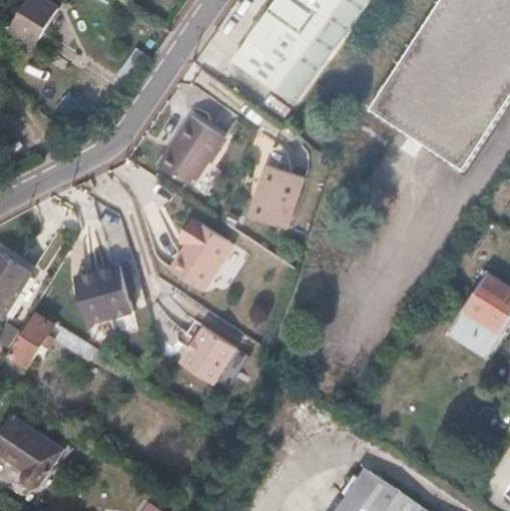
[(58,4),(51,0),(25,0),(9,30),(35,45),(58,4)]
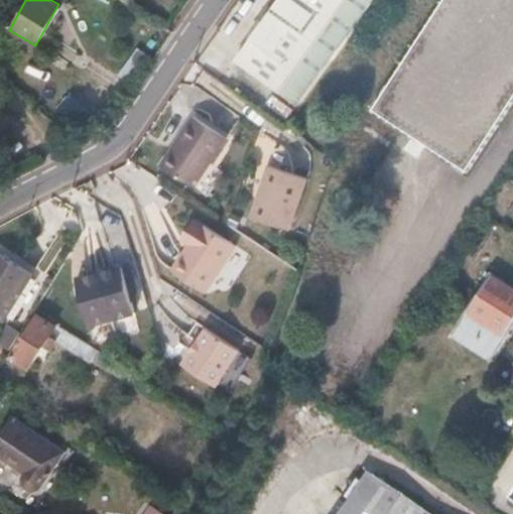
[(270,0),(227,59),(272,92),(339,0),(270,0)]
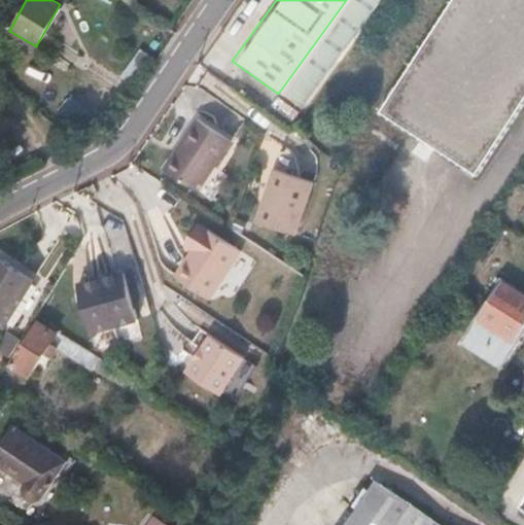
[(523,96),(523,0),(450,0),(376,112),(472,177),(523,96)]
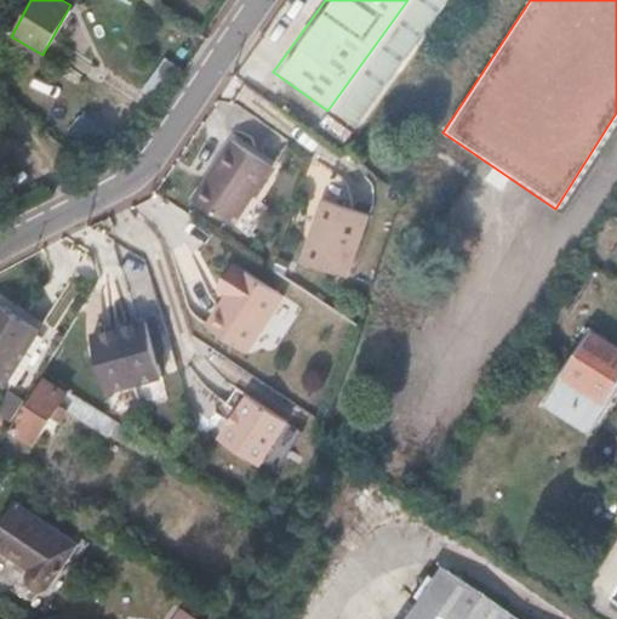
[(267,165),(226,138),(187,200),(228,226),(267,165)]
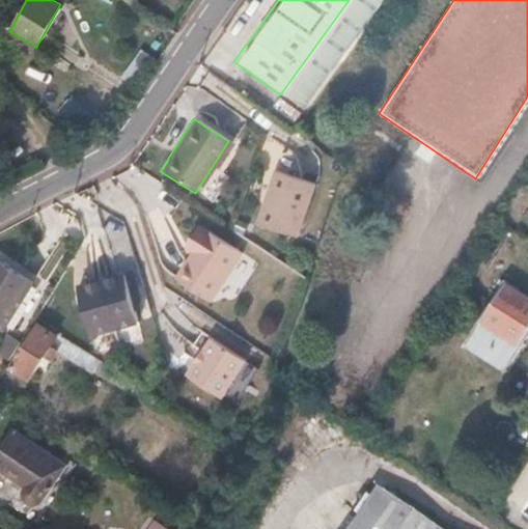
[(310,183),(270,169),(252,222),(293,235),(310,183)]
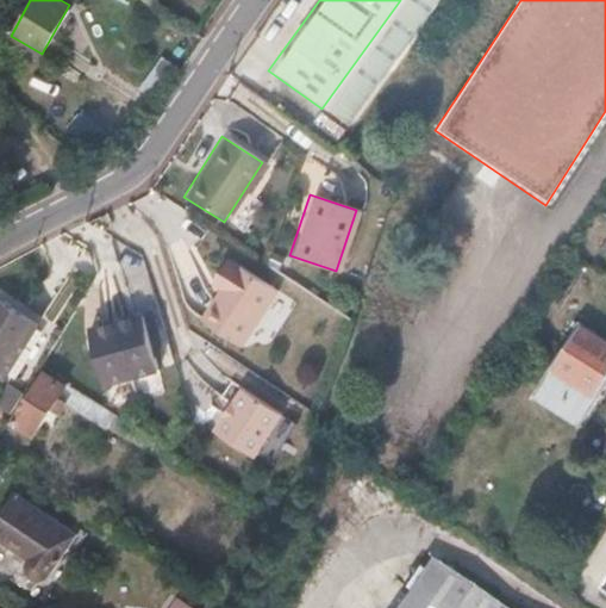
[(211,285),(220,290),(200,323),(238,347),(274,291),(226,260),(211,285)]
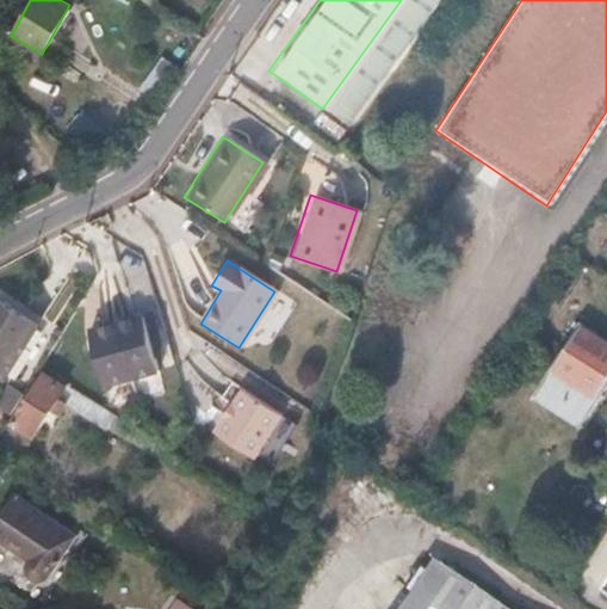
[(38,327),(0,302),(0,375),(5,379),(38,327)]
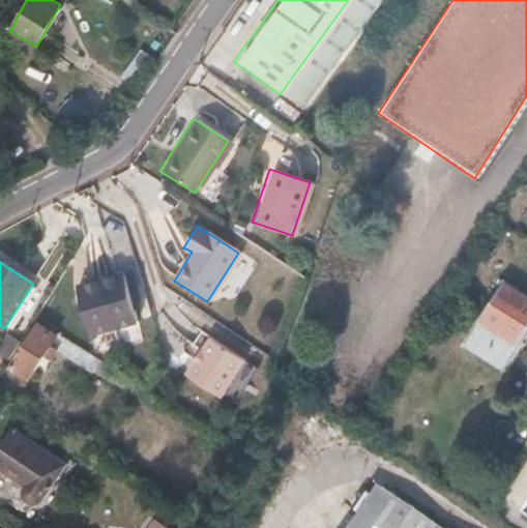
[(126,272),(98,282),(113,331),(134,324),(129,311),(137,308),(130,289),(133,289),(126,272)]
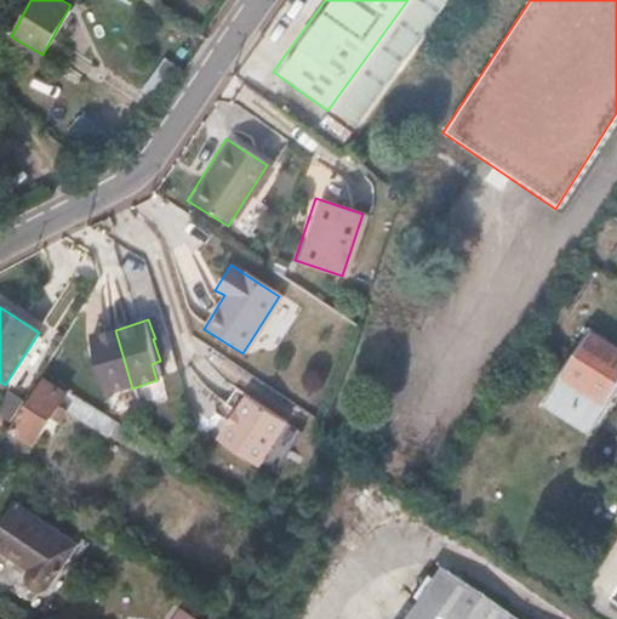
[(616,391),(616,341),(595,328),(565,375),(610,403),(616,391)]
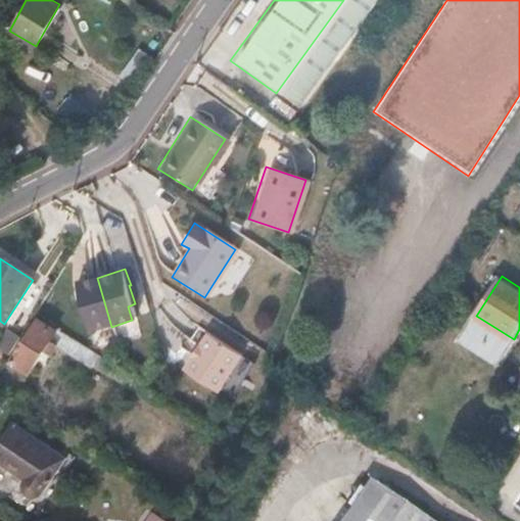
[(97,278),(69,286),(86,335),(111,327),(97,278)]
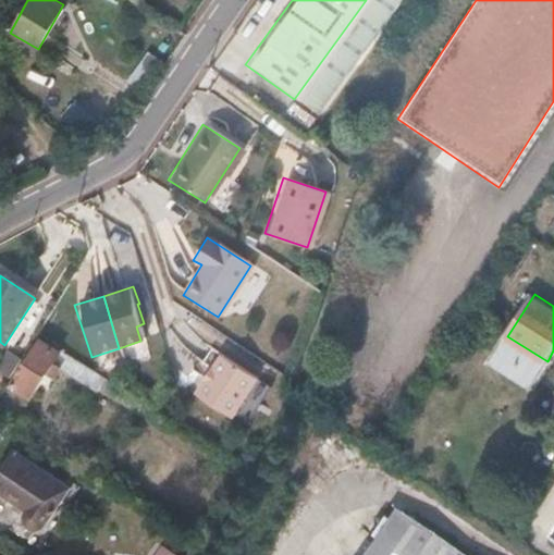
[(548,361),(507,336),(490,362),(531,387),(548,361)]
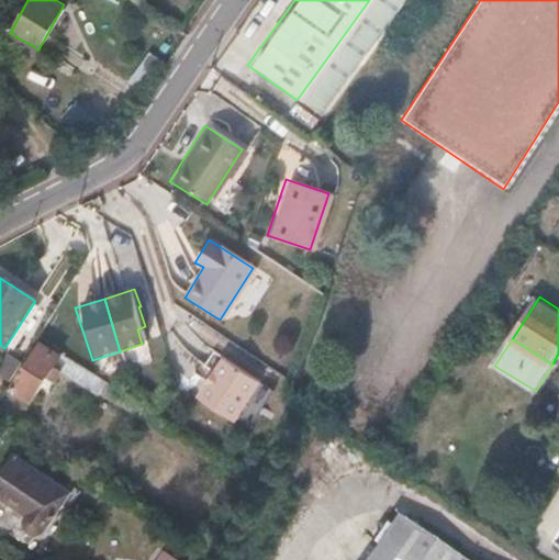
[(51,379),(57,369),(105,399),(107,395),(148,421),(155,411),(113,385),(58,351),(57,356),(37,344),(10,388),(30,400),(45,376),(51,379)]
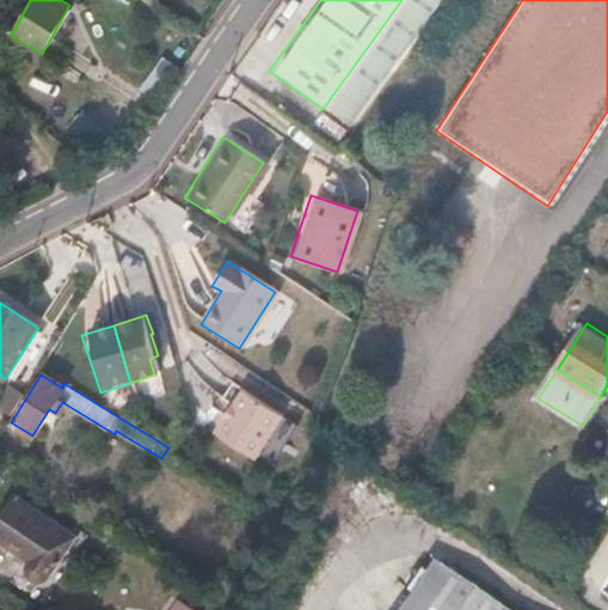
[(219,418),(223,420),(214,434),(252,459),(280,416),(243,391),(232,407),(227,404),(219,418)]
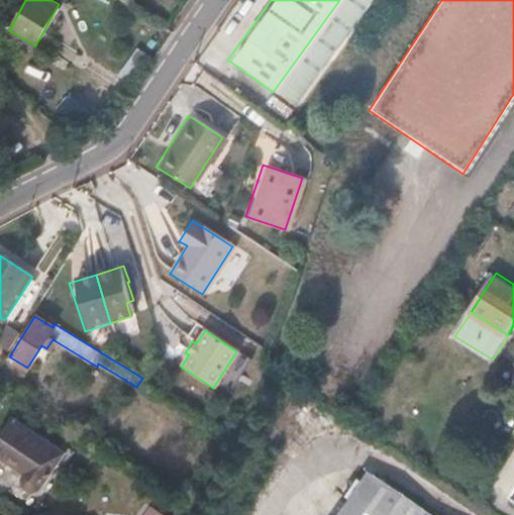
[(42,396),(30,388),(25,396),(37,404),(42,396)]
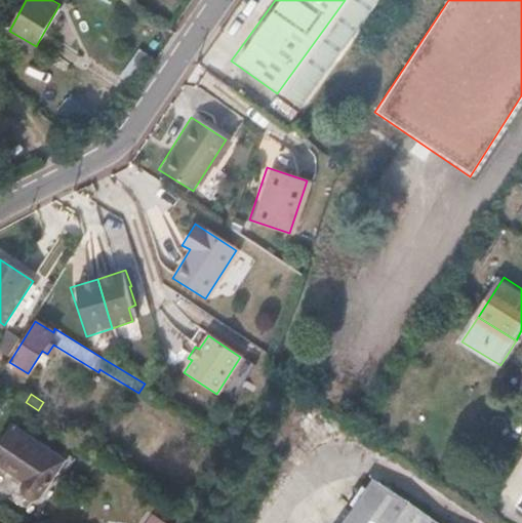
[(16,424),(0,448),(0,463),(28,481),(27,484),(26,488),(27,492),(29,495),(32,498),(36,500),(40,500),(44,499),(47,496),(72,458),(16,424)]
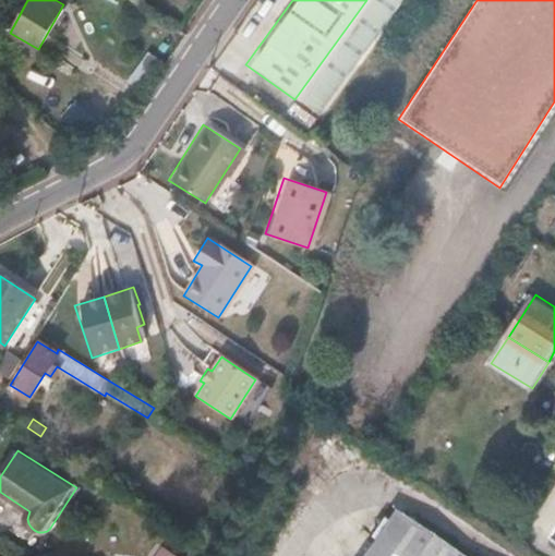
[(461,555),(394,510),(362,555),(461,555)]
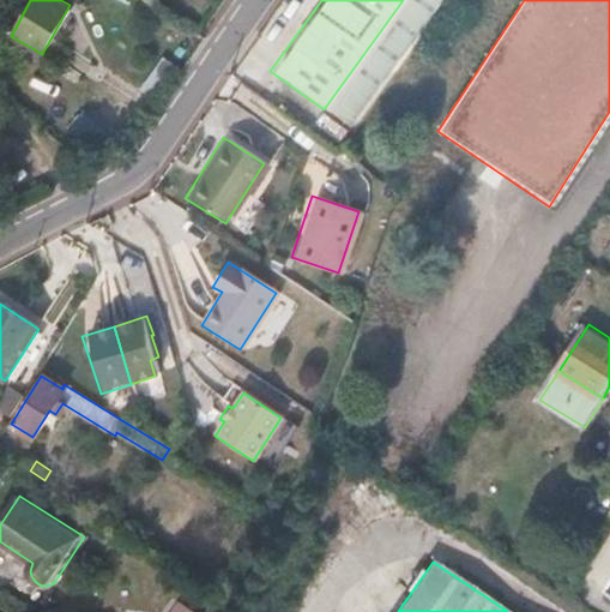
[(193,611),(199,604),(174,587),(156,611),(193,611)]
